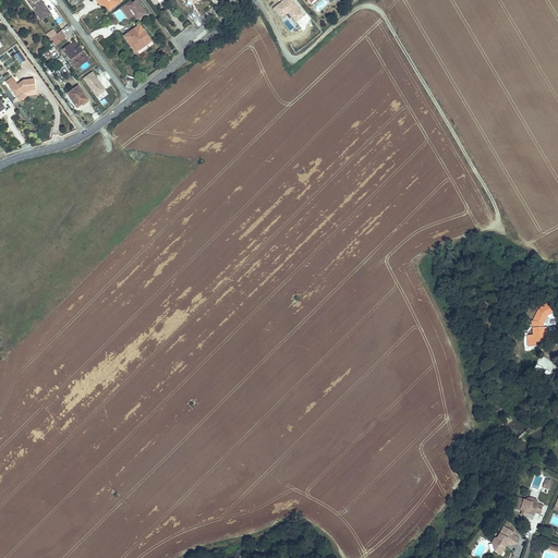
[(27,0),(37,13),(47,7),(41,0),(39,0),(38,1),(37,0),(27,0)]
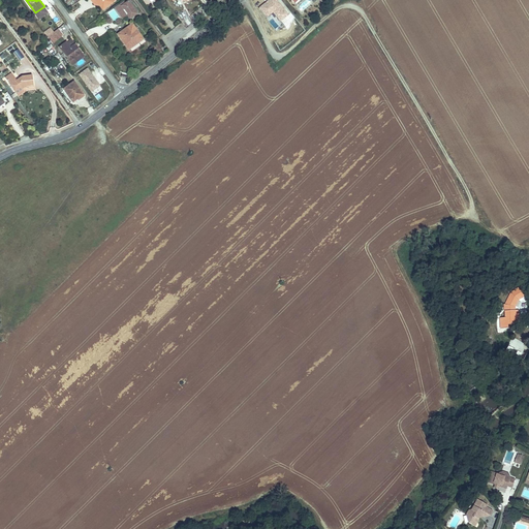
[(91,0),(99,12),(117,2),(115,0),(91,0)]
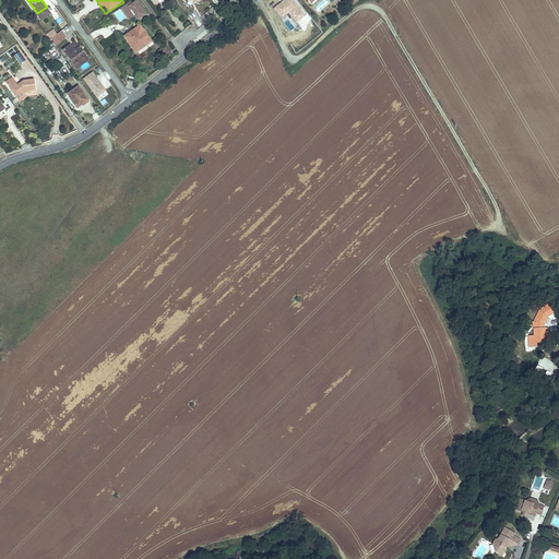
[(306,18),(293,0),(285,0),(273,9),(282,20),(289,14),(296,24),(306,18)]
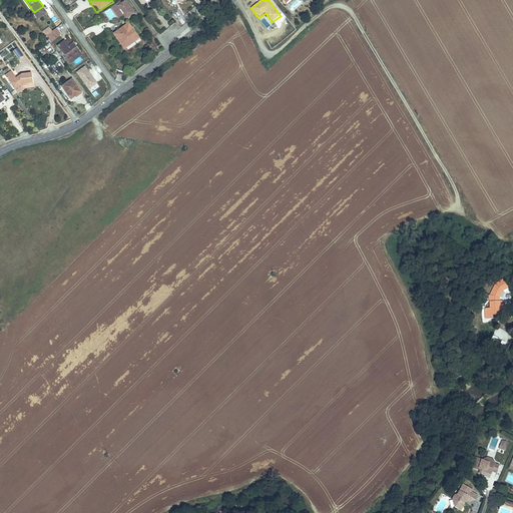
[(123,1),(118,5),(124,13),(122,14),(125,18),(132,12),(123,1)]
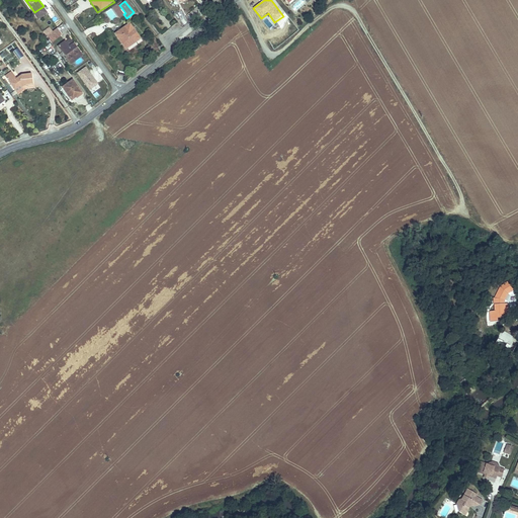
[(47,10),(44,6),(34,12),(37,17),(47,10)]
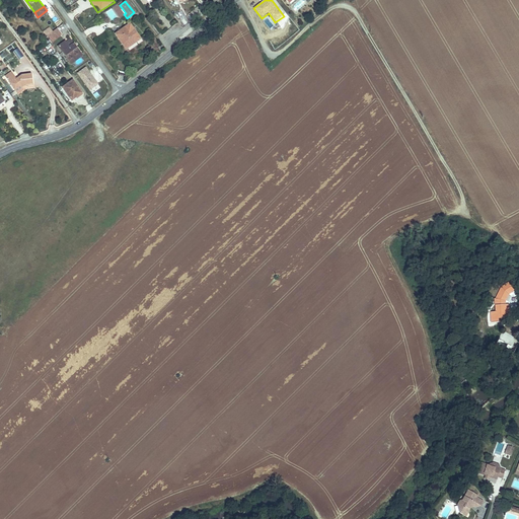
[(269,15),(263,20),(272,31),(278,25),(269,15)]
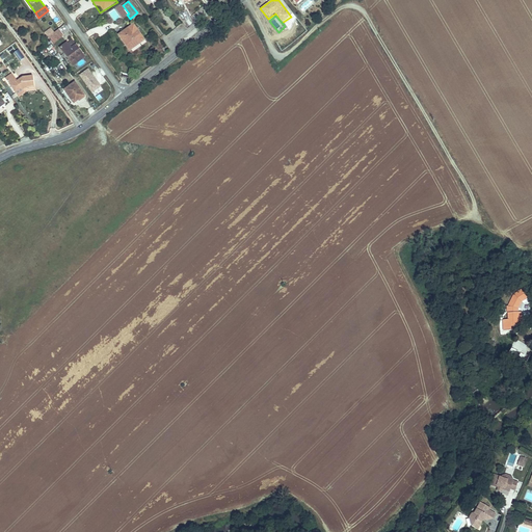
[(129,32),(121,38),(130,51),(145,41),(133,24),(126,28),(129,32)]
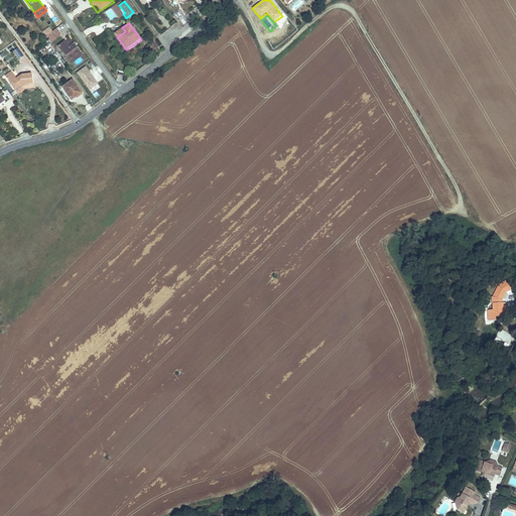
[(55,24),(43,33),(46,36),(57,28),(55,24)]
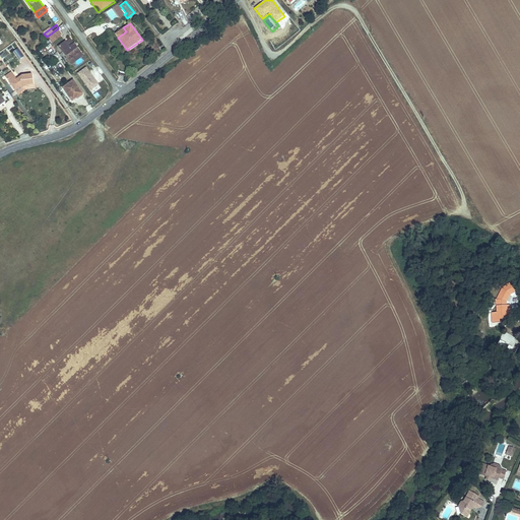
[(123,27),(115,34),(118,38),(126,31),(123,27)]
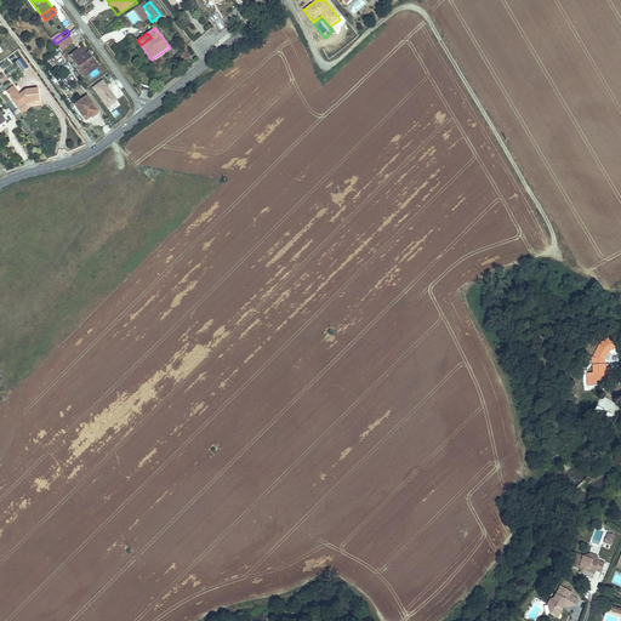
[(69,34),(56,44),(61,51),(75,41),(69,34)]
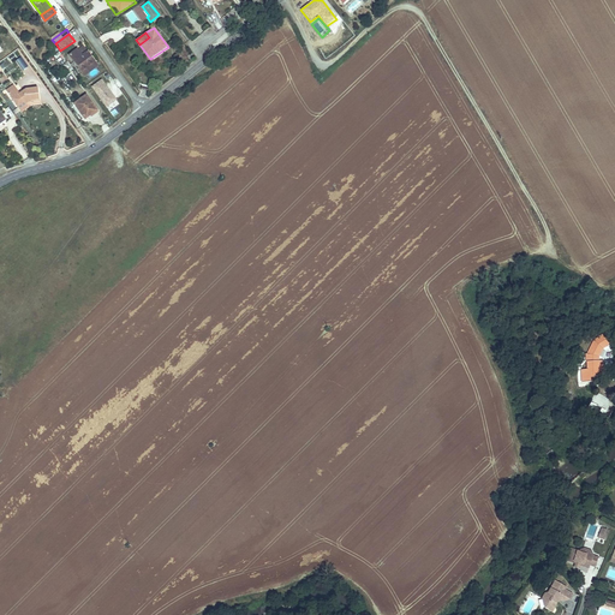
[(69,55),(81,71),(88,66),(90,67),(96,63),(83,46),(77,51),(76,49),(69,55)]
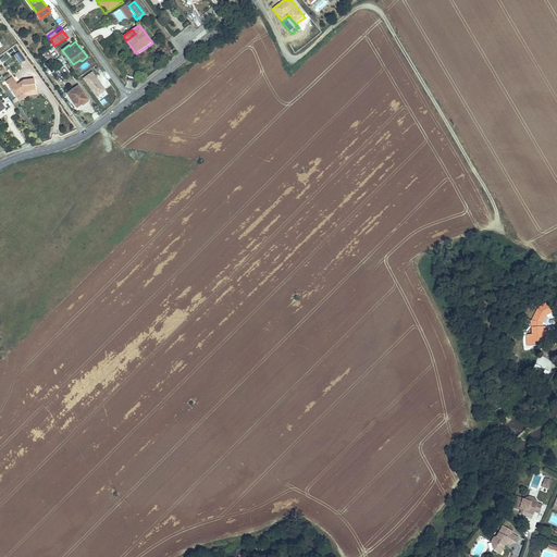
[(14,57),(21,64),(26,61),(20,52),(14,57)]
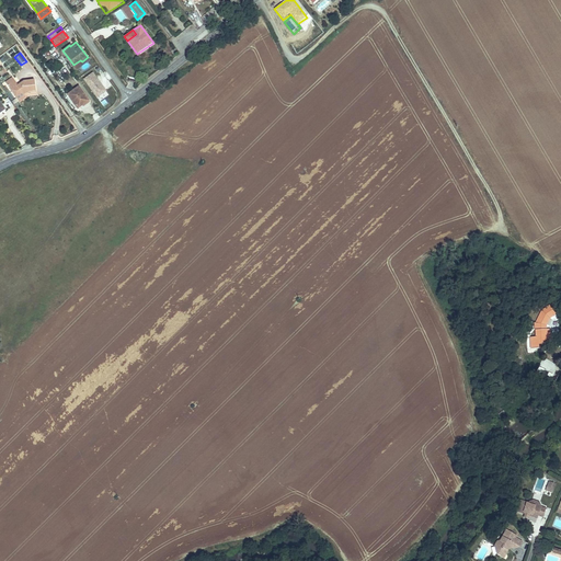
[(7,54),(0,58),(0,66),(4,63),(7,67),(13,63),(7,54)]
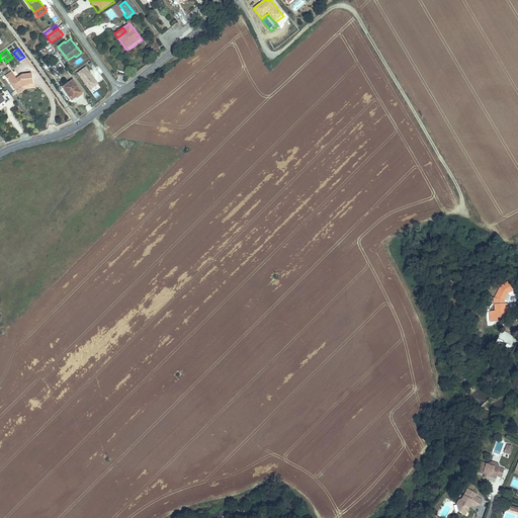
[(74,56),(68,60),(72,65),(83,56),(81,53),(76,57),(74,56)]
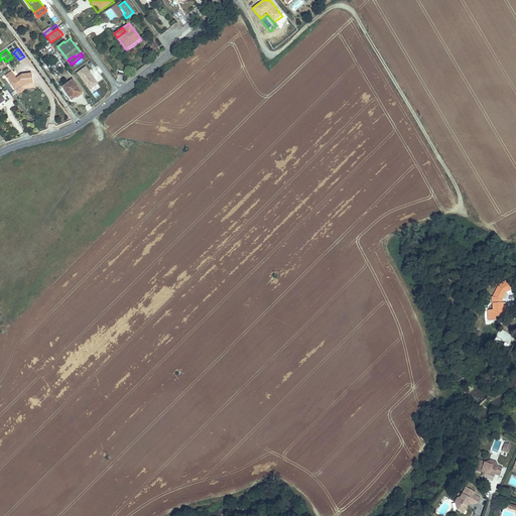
[(22,66),(19,68),(23,74),(28,71),(31,75),(36,71),(26,57),(20,61),(22,66)]
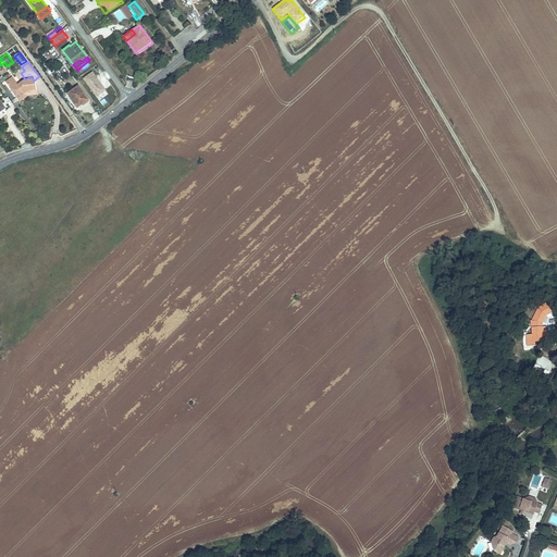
[(93,73),(84,78),(96,97),(104,91),(93,73)]
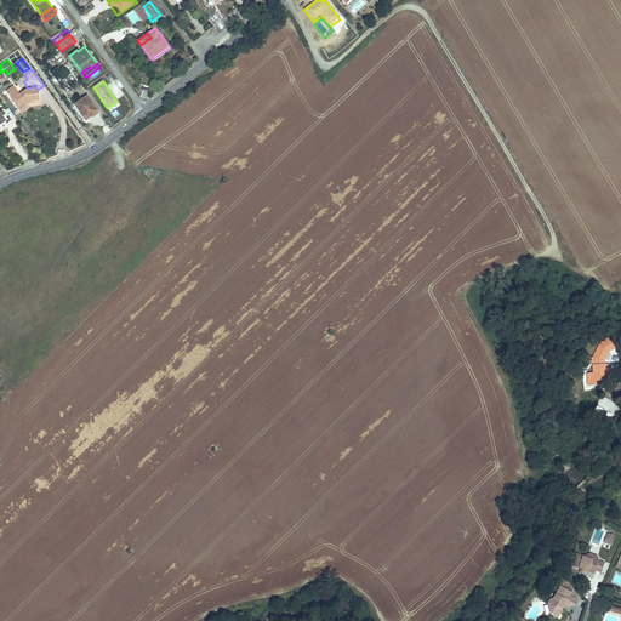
[(16,89),(7,95),(21,113),(32,106),(39,104),(39,91),(27,92),(21,97),(16,89)]
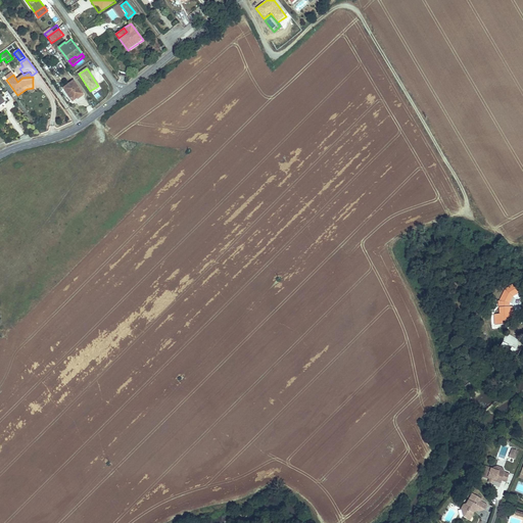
[(74,82),(63,89),(73,102),(78,98),(77,97),(82,93),(74,82)]
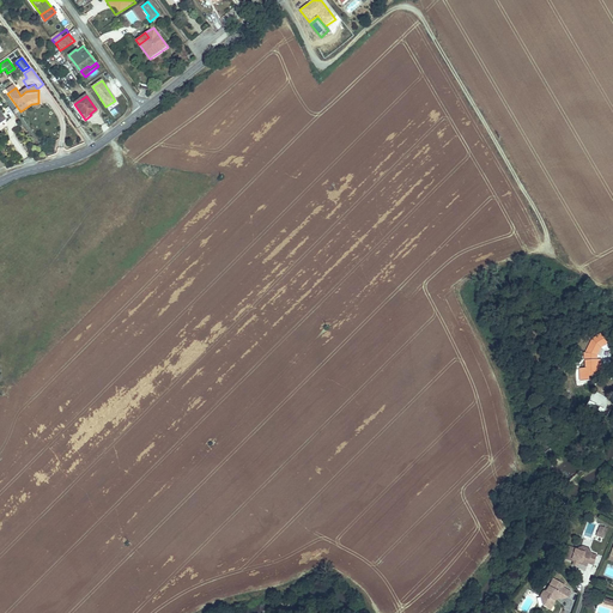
[(577,376),(577,388),(584,389),(584,384),(594,384),(594,380),(598,380),(598,372),(595,372),(595,369),(592,369),(592,362),(594,354),(601,351),(602,353),(608,350),(602,340),(589,347),(583,360),(586,360),(586,368),(583,368),(582,376),(577,376)]
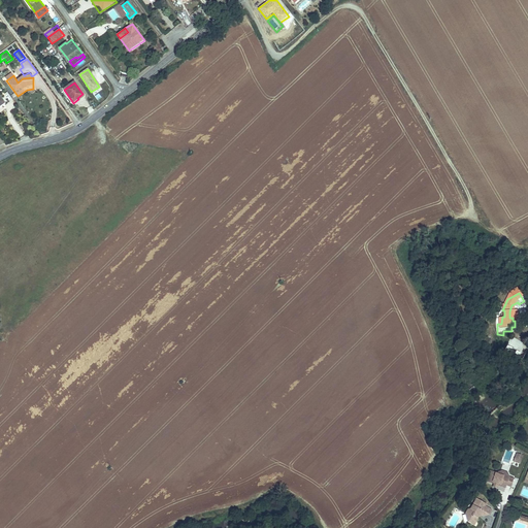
[(522,457),(517,455),(514,462),(519,464),(522,457)]
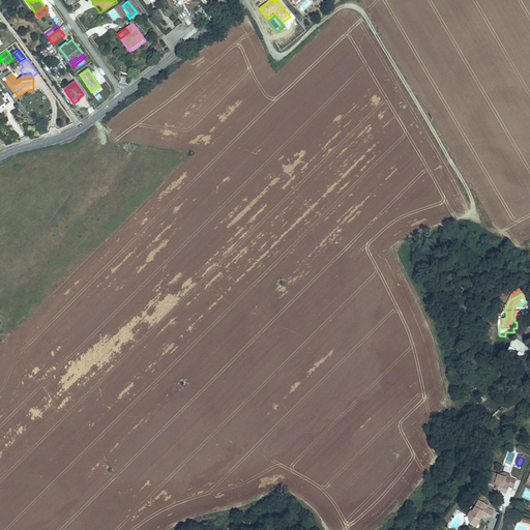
[(492,472),(489,481),(509,489),(510,486),(514,488),(517,480),(513,478),(511,475),(507,476),(504,475),(502,472),(498,474),(492,472)]
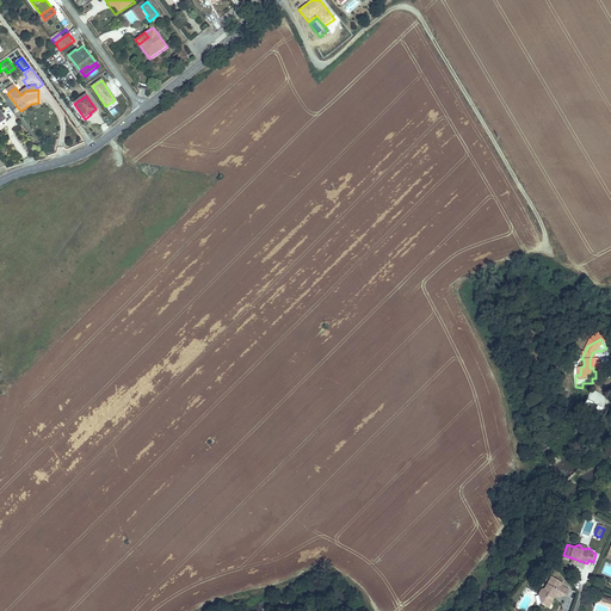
[(542,602),(547,604),(549,600),(553,598),(557,590),(565,593),(568,594),(571,588),(562,585),(563,581),(551,575),(547,584),(542,586),(538,593),(542,602)]
